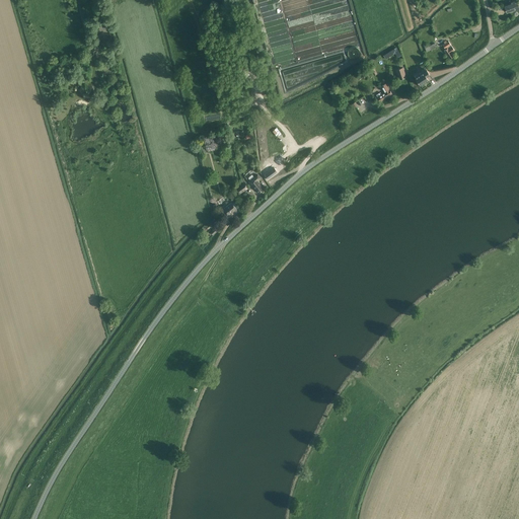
[(512,4),(505,6),(507,12),(514,9),(518,7),(517,1),(512,3),(512,4)]
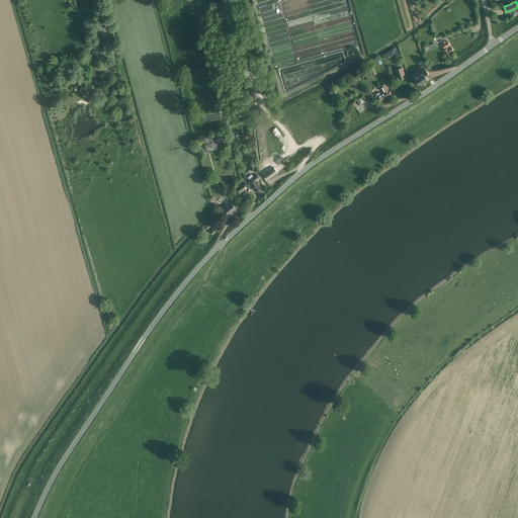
[(463,3),(454,6),(459,17),(468,13),(463,3)]
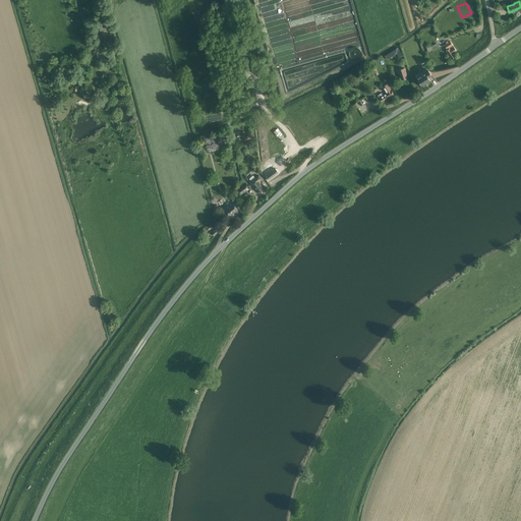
[(447,50),(446,51),(449,55),(452,59),(455,57),(453,53),(456,50),(453,46),(450,42),(449,43),(448,41),(446,42),(447,44),(444,46),(447,50)]
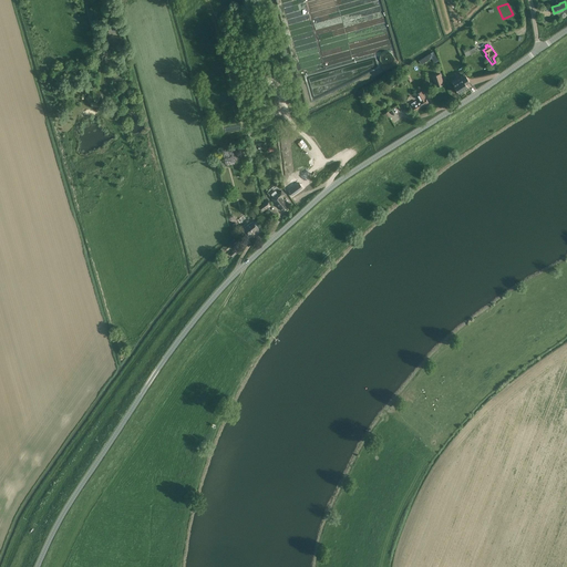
[(462,49),(466,57),(467,55),(471,54),(477,51),(475,48),(467,51),(465,47),(462,49)]
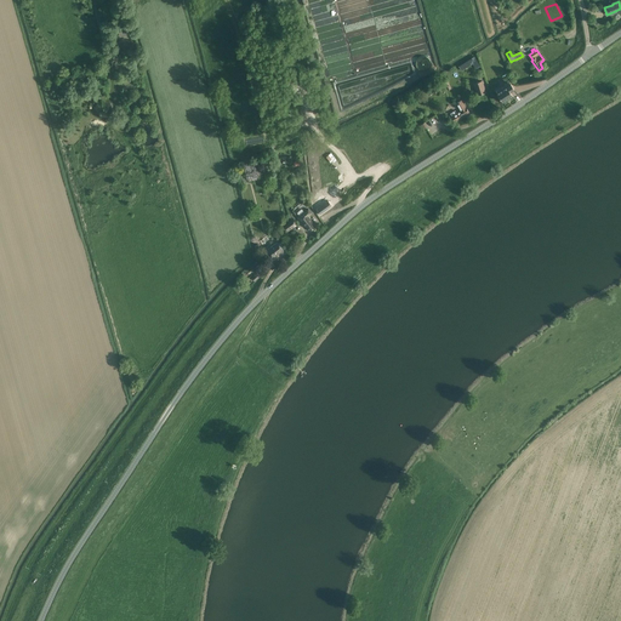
[(474,56),(459,66),(461,70),(473,63),(477,69),(480,67),(474,56)]
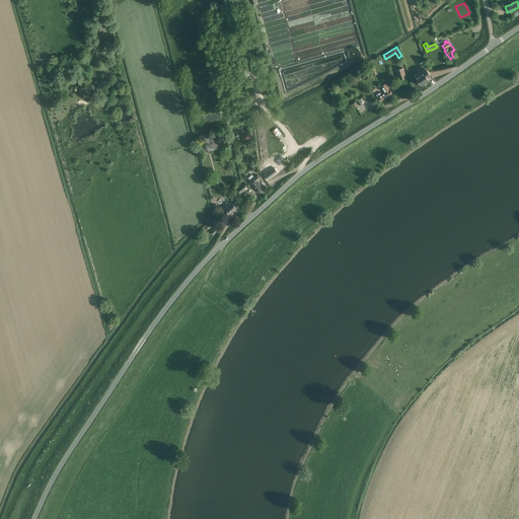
[(395,70),(398,79),(405,77),(402,68),(395,70)]
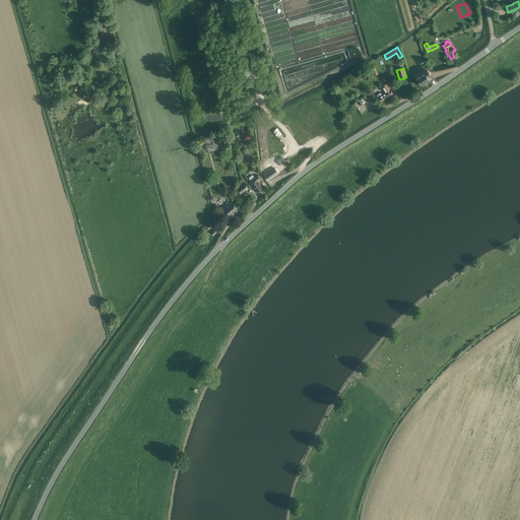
[(415,77),(418,81),(420,85),(430,80),(427,76),(431,74),(428,70),(415,77)]
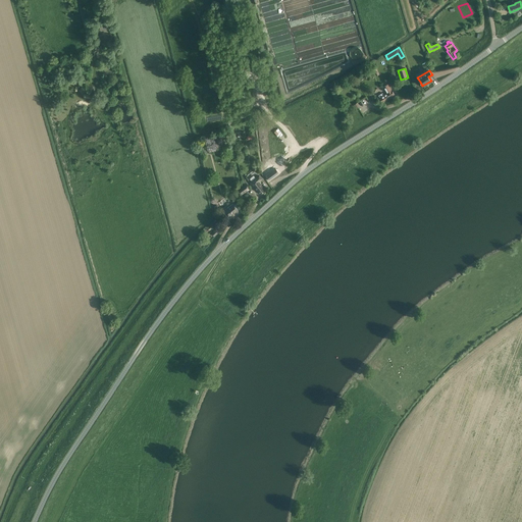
[(394,95),(390,90),(387,85),(383,88),(387,93),(380,98),(382,102),(394,95)]
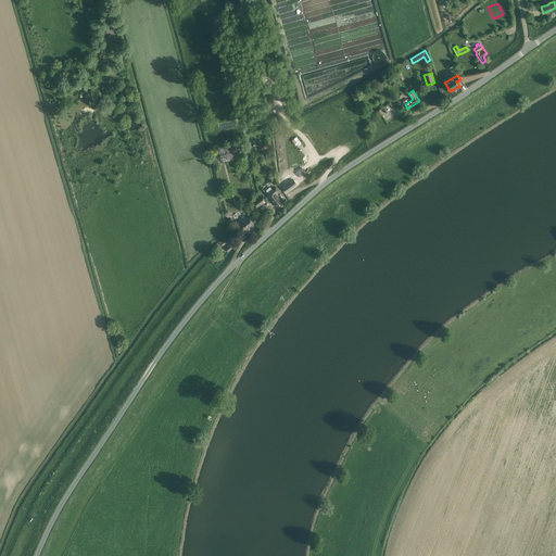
[(283,188),(287,192),(297,185),(293,180),(283,188)]
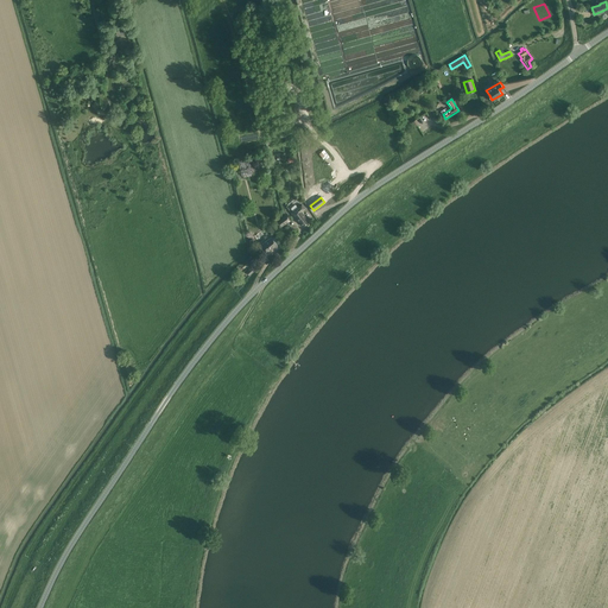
[(305,209),(302,206),(292,213),(303,227),(309,221),(302,211),(305,209)]
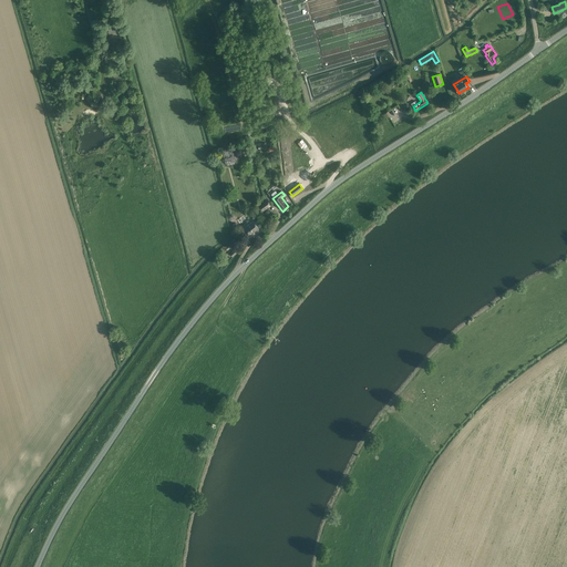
[(261,212),(271,205),(267,199),(258,206),(261,212)]
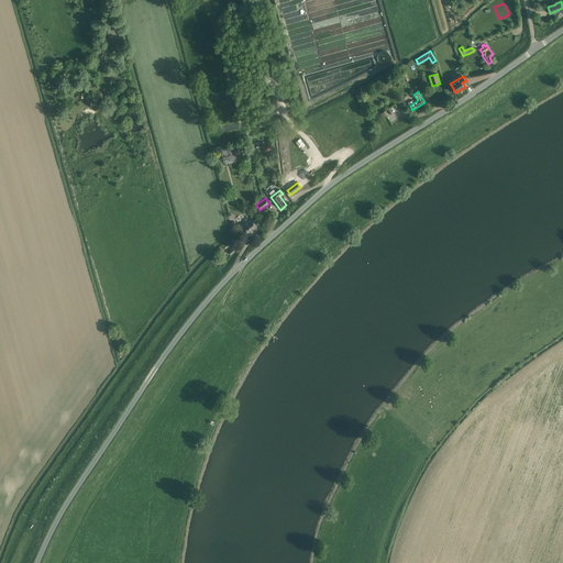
[(247,233),(256,227),(252,220),(243,227),(247,233)]
